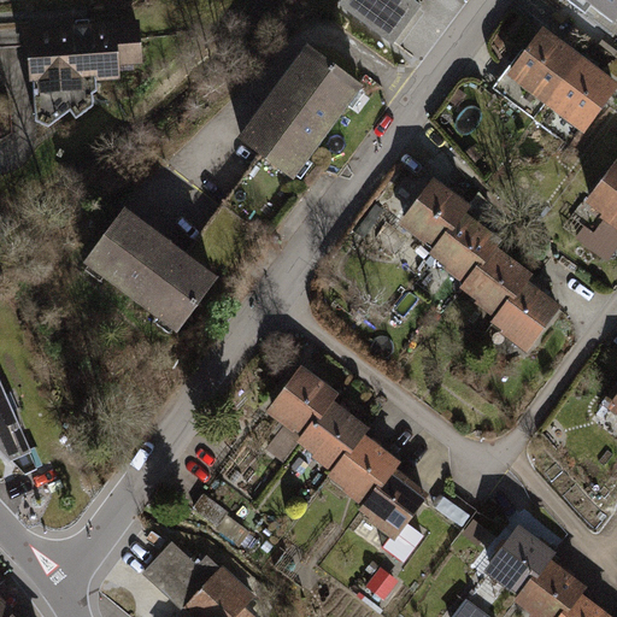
[(422,5),(415,0),(342,0),(339,6),(393,45),(422,5)]
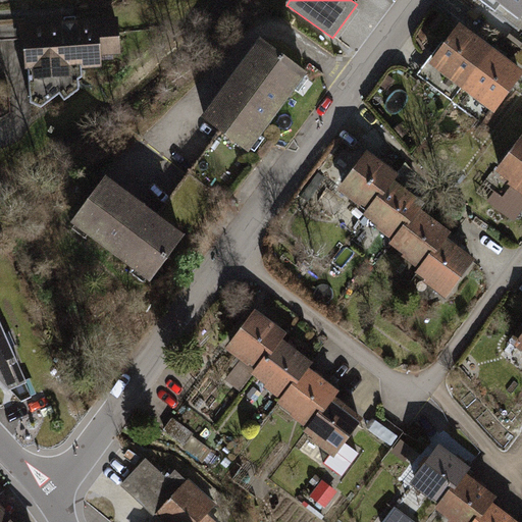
[(521,0),(486,0),(516,21),(521,13),(521,0)]
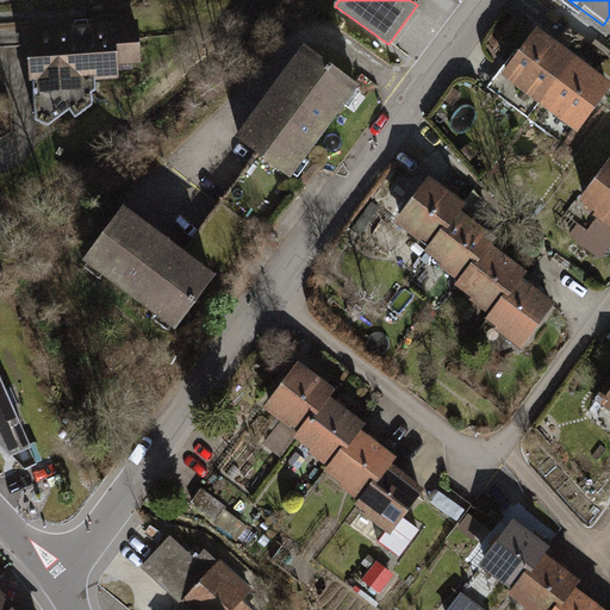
[(136,24),(18,33),(19,62),(24,114),(51,136),(116,83),(141,82),(136,24)]
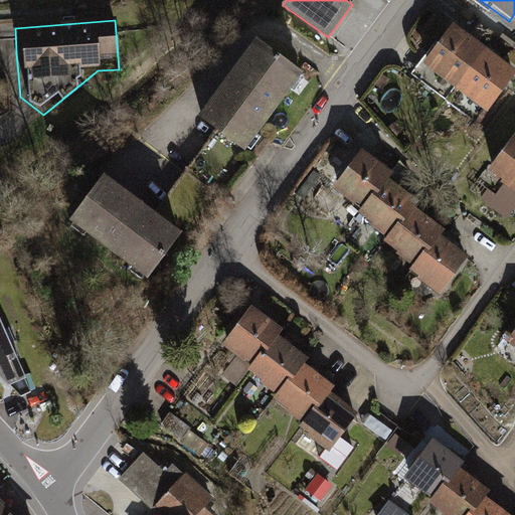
[(484,53),(449,27),(410,76),(446,104),(455,92),(484,53)]
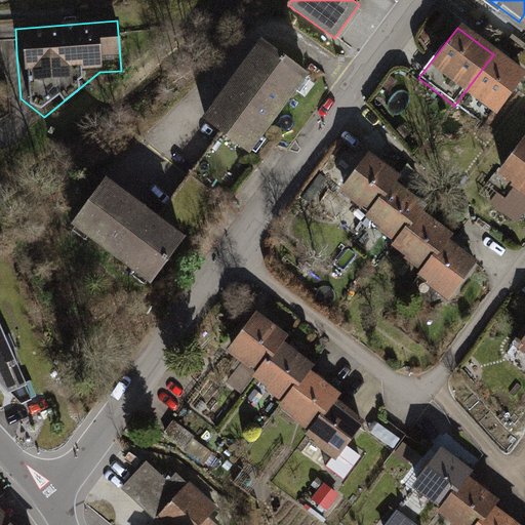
[(264,44),(197,129),(211,140),(183,179),(215,206),(314,83),(264,44)]
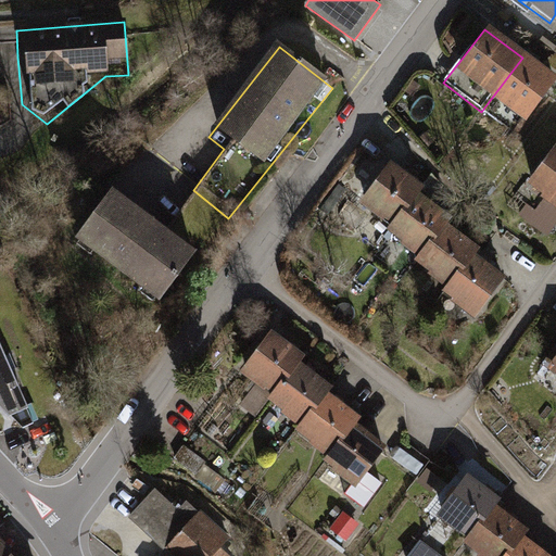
[(522,58),(491,99),(520,122),(552,80),(522,58)]
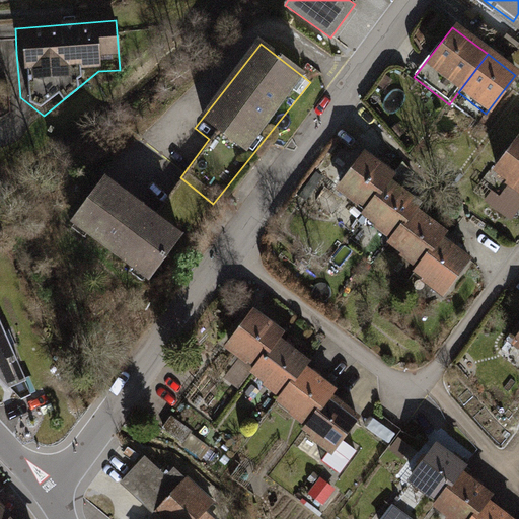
[(518,139),(488,182),(518,204),(518,139)]
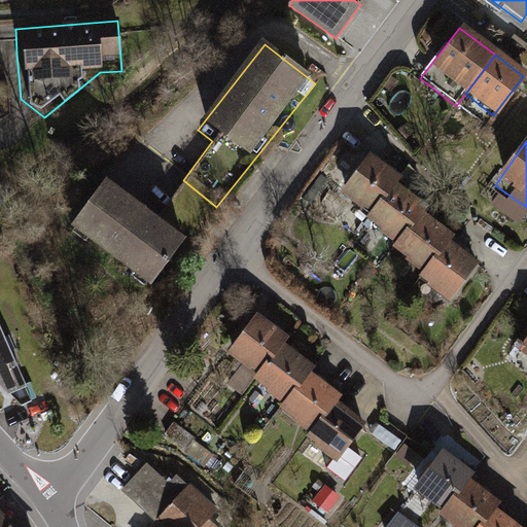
[(367,155),(339,192),(367,214),(392,183),(395,178),(367,155)]
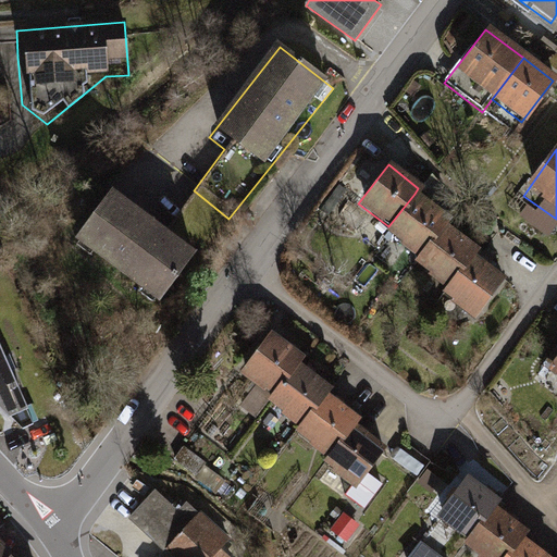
[(66,232),(157,306),(229,219),(194,190),(163,227),(108,182),(66,232)]
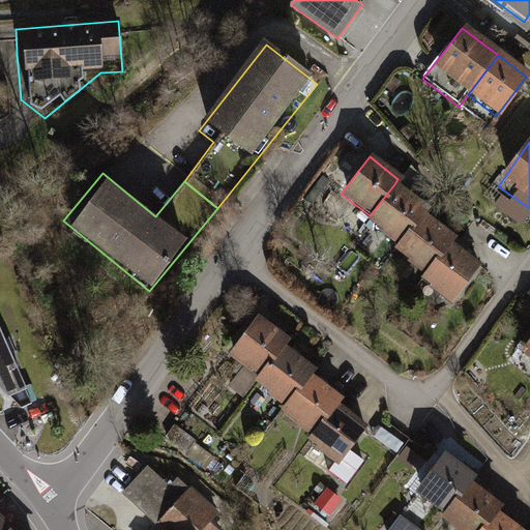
[(394,184),(370,215),(366,219),(395,241),(419,211),(423,206),(394,184)]
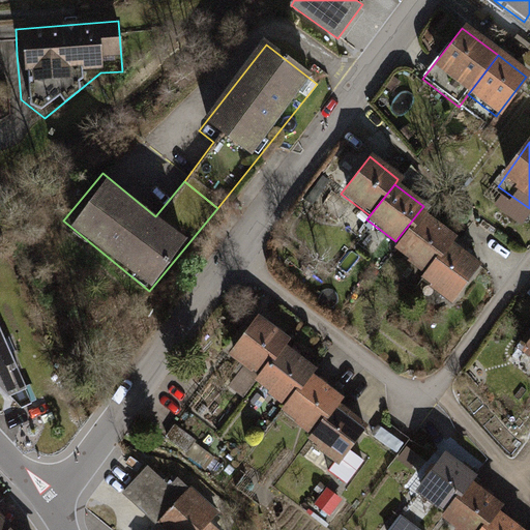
[(395,241),(391,247),(421,269),(443,238),(448,231),(419,211),(395,241)]
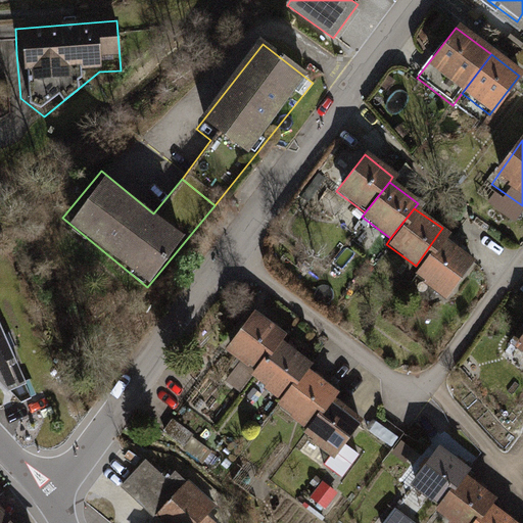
[(473,260),(437,235),(416,266),(411,274),(445,298),(473,260)]
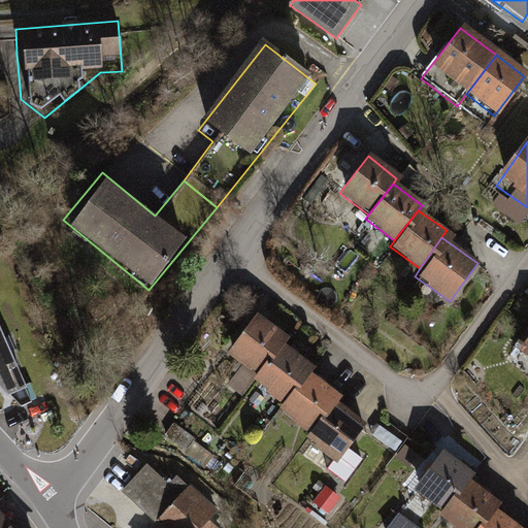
[(256,318),(227,354),(256,375),(281,345),(284,340),(256,318)]
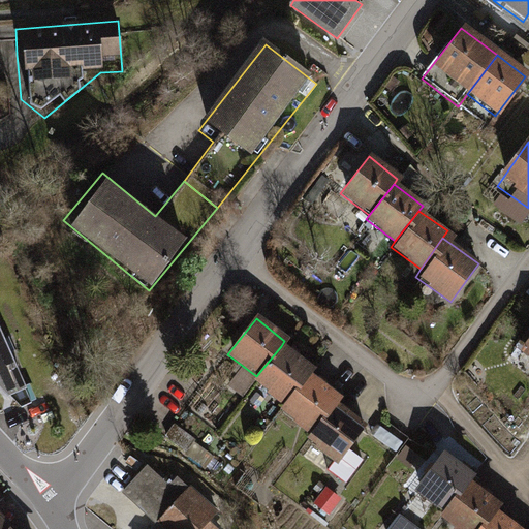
[(26,390),(0,331),(0,390),(8,397),(26,390)]
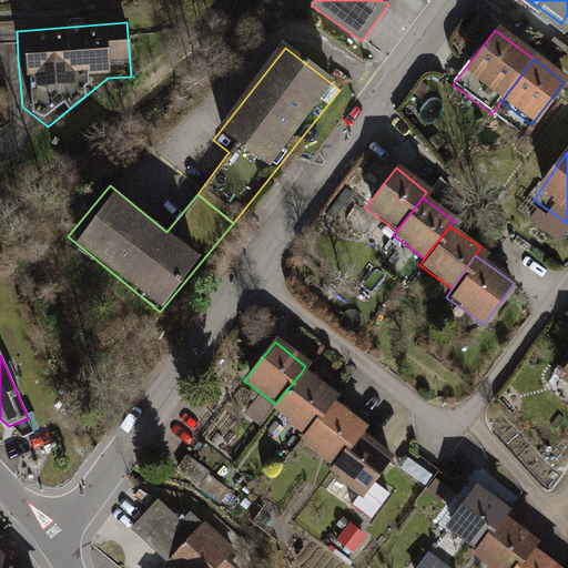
[(302,372),(275,404),(271,409),(300,434),(327,401),(332,395),(302,372)]
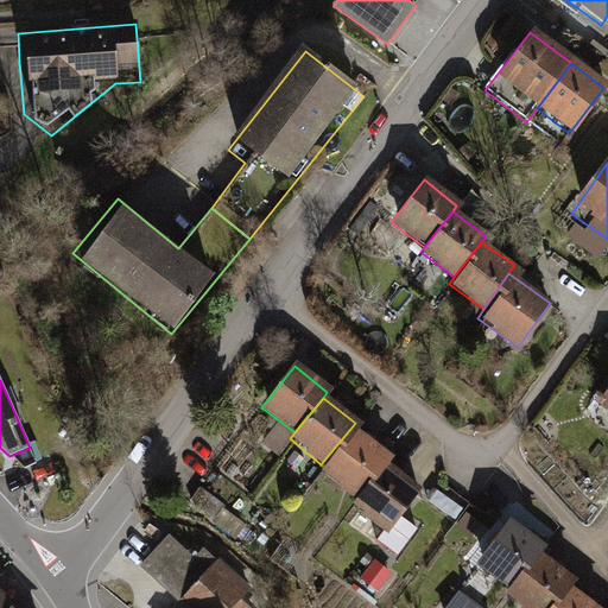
[(321,464),(317,470),(352,498),(379,460),(384,453),(350,429),(321,464)]
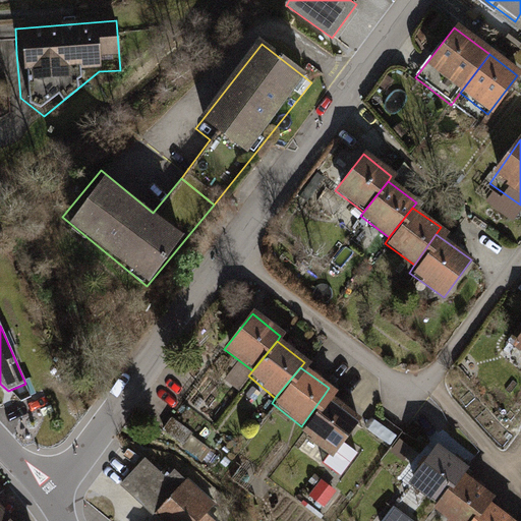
[(360,418),(325,394),(301,426),(296,431),(331,456),(323,467),(343,482),(360,456),(342,444),(360,418)]
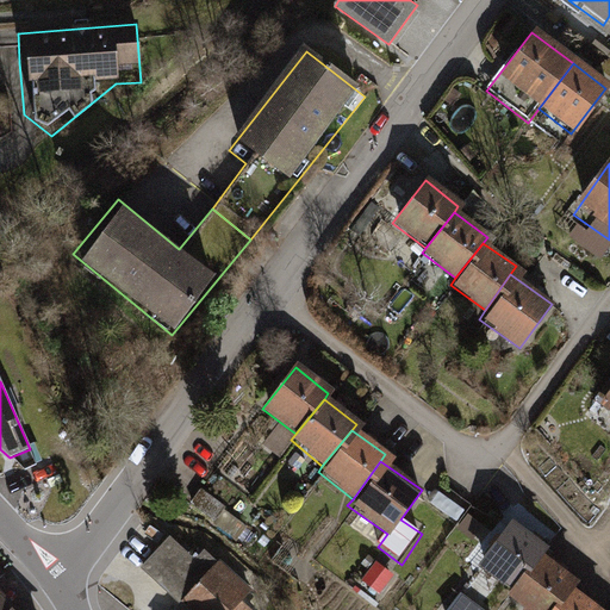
[(200,490),(192,503),(240,533),(248,520),(200,490)]
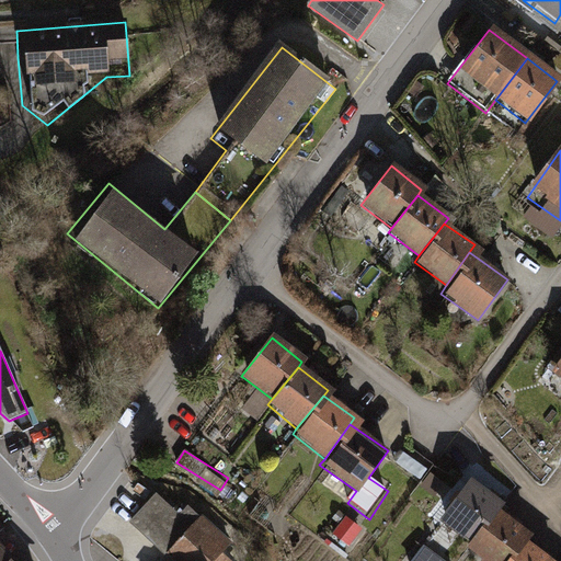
[(469,480),(438,518),(469,541),(495,508),(499,504),(469,480)]
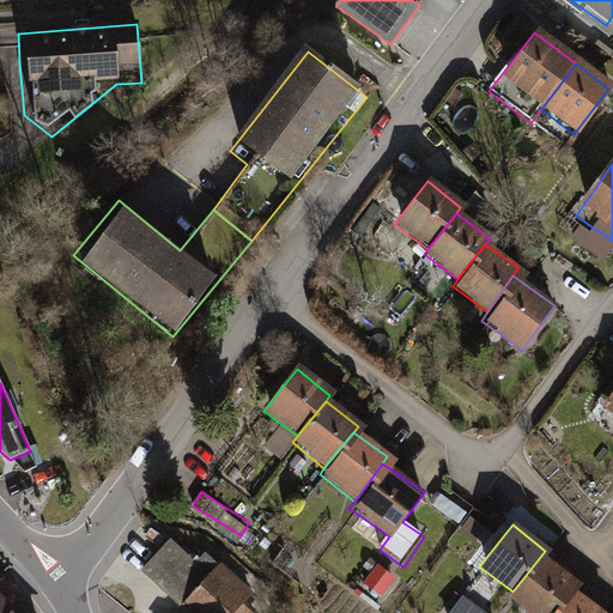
[(170,538),(143,570),(192,612),(256,612),(244,602),(255,590),(220,562),(219,563),(206,551),(204,553),(200,550),(193,557),(170,538)]
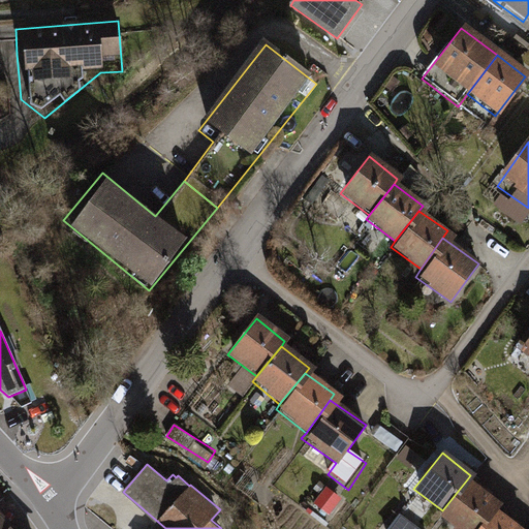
[(467,479),(442,510),(438,516),(456,528),(471,528),(489,506),(494,499),(467,479)]
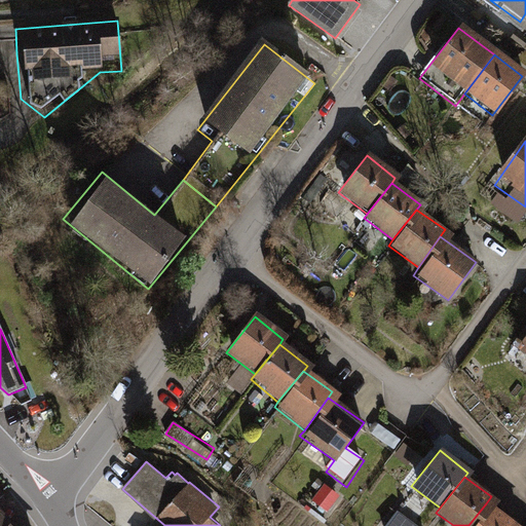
[(339,498),(325,488),(312,504),(327,515),(339,498)]
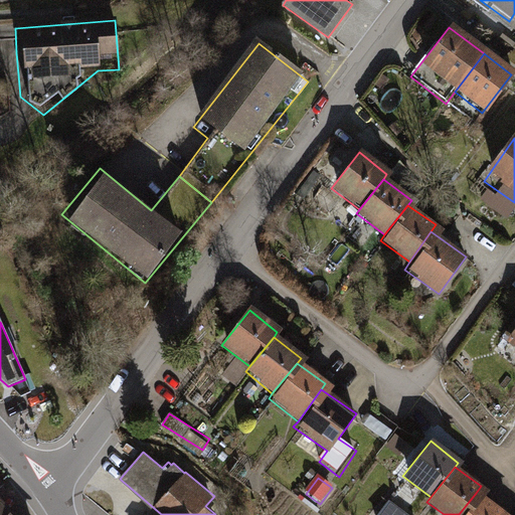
[(459,514),(505,514),(506,514),(476,493),(459,514)]
